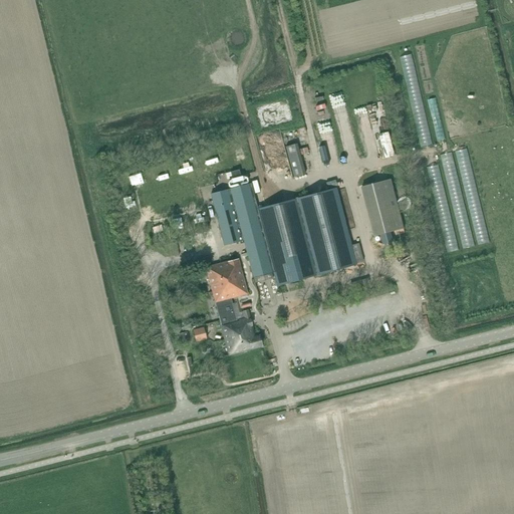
[(305,175),(297,145),(286,148),(294,178),(305,175)]
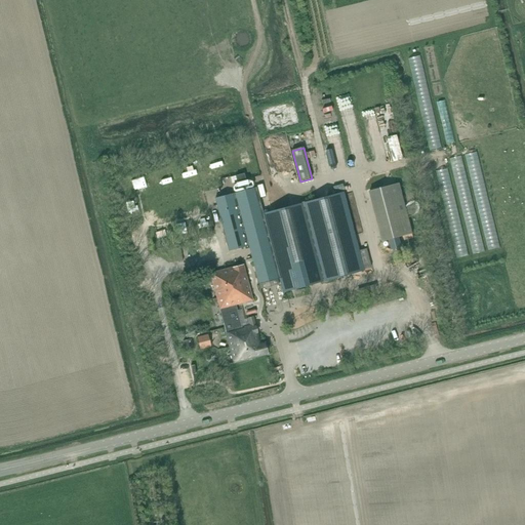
[(245,174),(237,176),(239,183),(247,180),(245,174)]
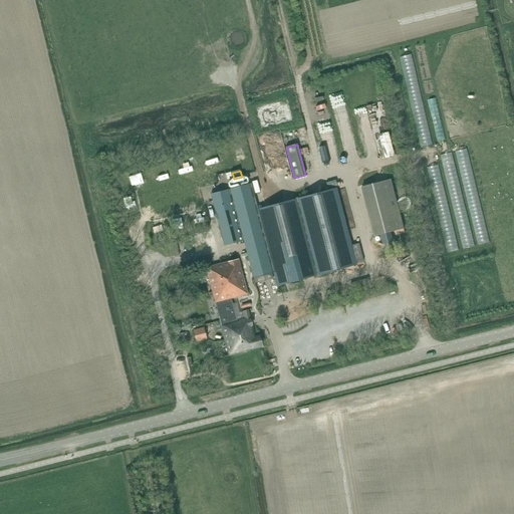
[(392,180),(362,188),(374,236),(392,231),(394,236),(406,233),(392,180)]
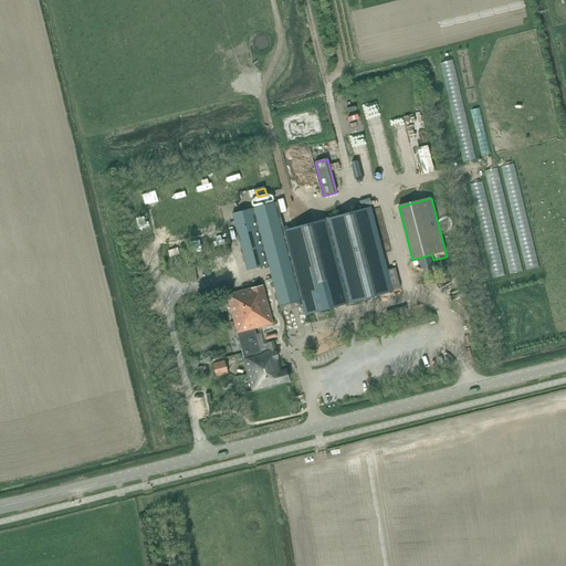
[(276,201),(233,212),(248,270),(269,264),(280,305),(292,303),(302,299),(306,314),(317,312),(369,299),(392,291),(385,258),(371,207),(284,229),(276,201)]
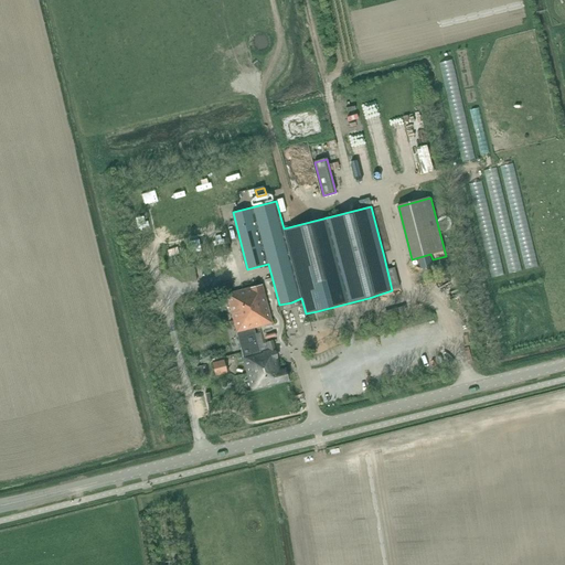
[(227,294),(244,356),(253,391),(289,382),(286,369),(280,370),(274,341),(266,343),(268,351),(259,353),(253,329),(273,323),(263,285),(227,294)]
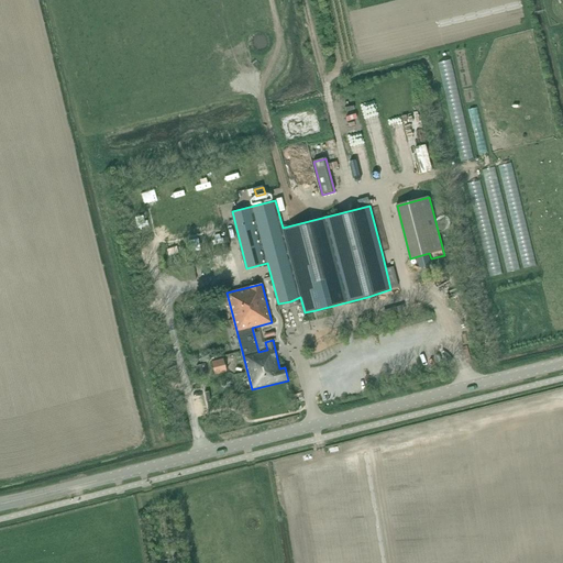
[(224,359),(212,362),(216,374),(228,372),(224,359)]
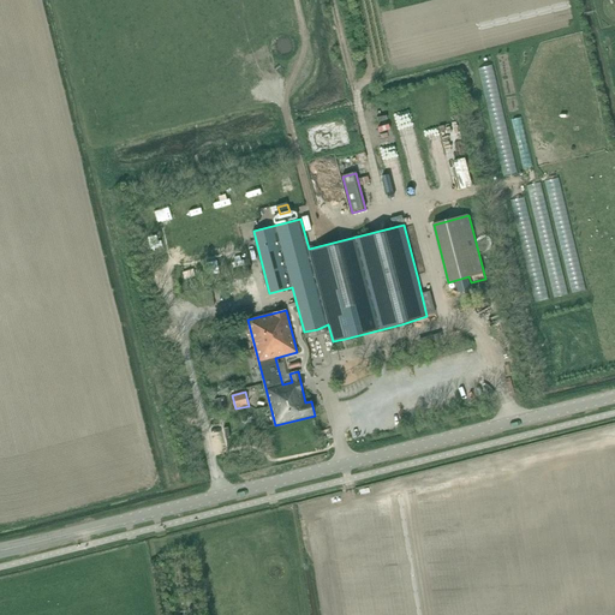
[(224,398),(214,400),(216,410),(226,407),(224,398)]
